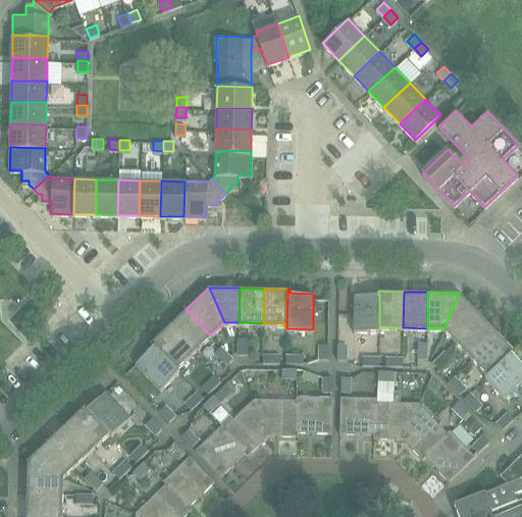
[(444,328),(453,339),(479,314),(459,293),(444,328)]
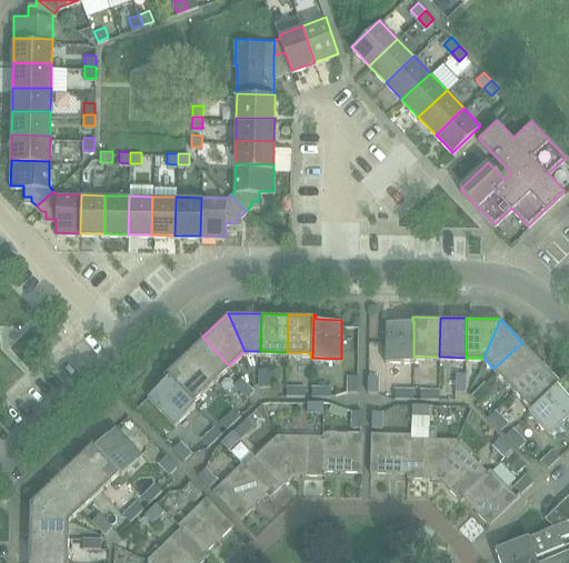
[(415,361),(415,357),(413,357),(413,321),(412,321),(386,320),(386,360),(415,361)]
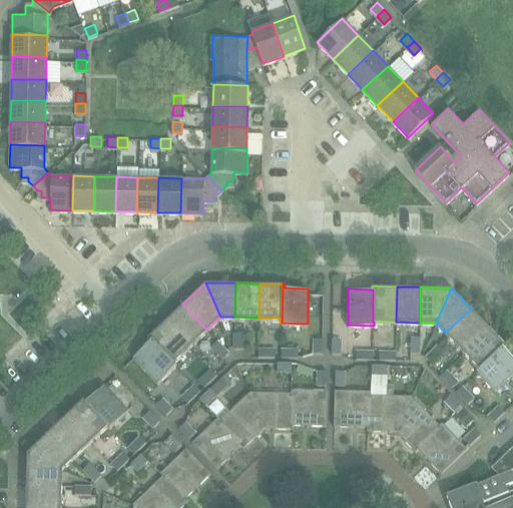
[(182,304),(166,319),(190,345),(206,330),(182,304)]
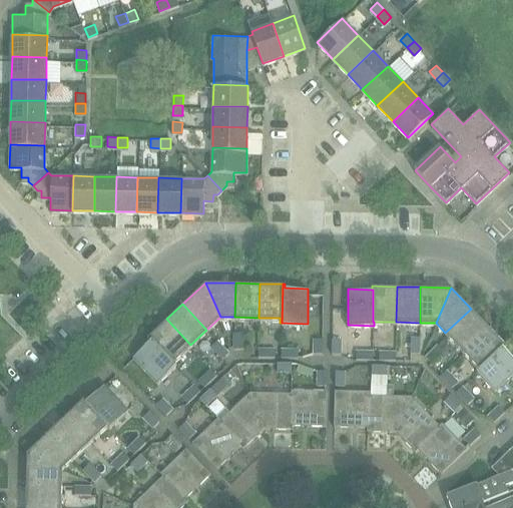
[(445,333),(462,351),(488,327),(471,309),(445,333)]
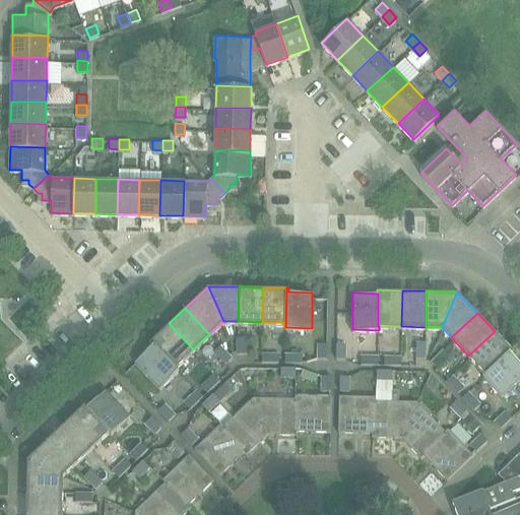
[(169,323),(151,340),(176,366),(193,349),(169,323)]
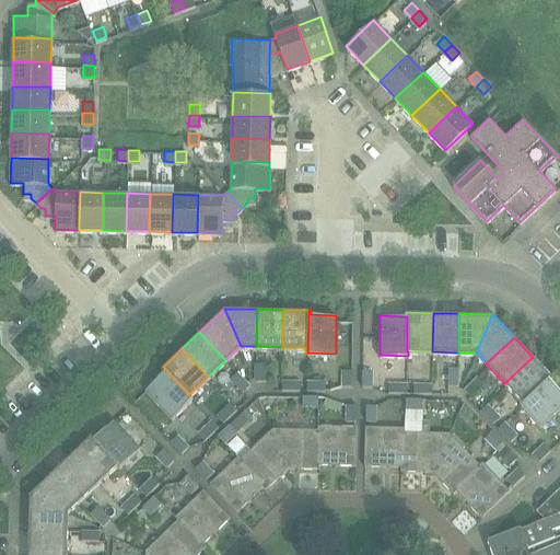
[(504,383),(522,402),(523,403),(548,379),(550,380),(552,377),(533,357),(504,383)]
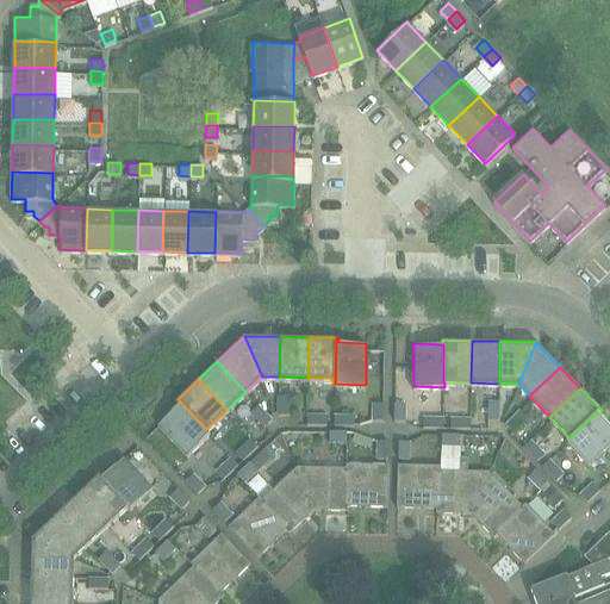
[(278,412),(287,412),(288,393),(279,393),(278,412)]
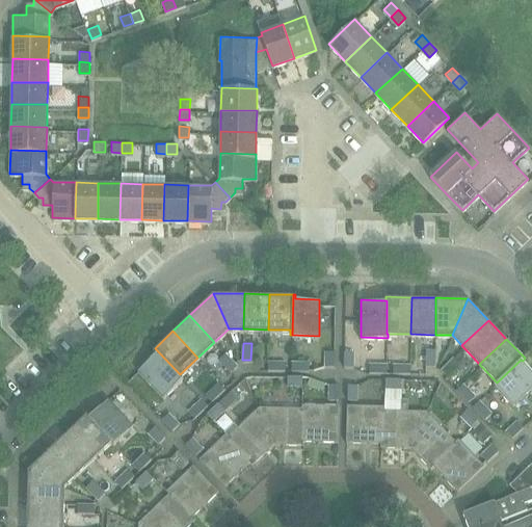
[(425,365),(433,365),(434,347),(425,347),(425,365)]
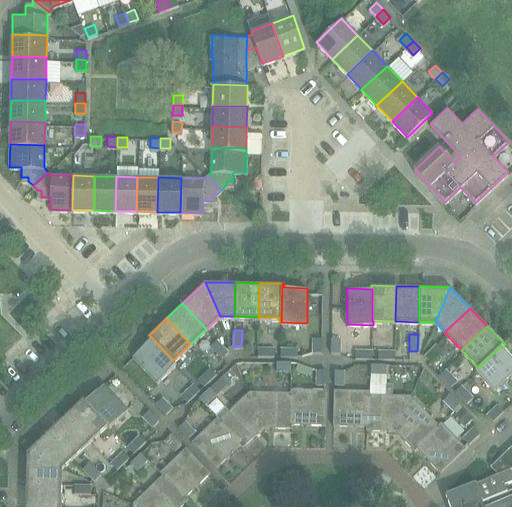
[(173,360),(149,335),(147,336),(150,339),(133,355),(157,381),(176,363),(173,360)]
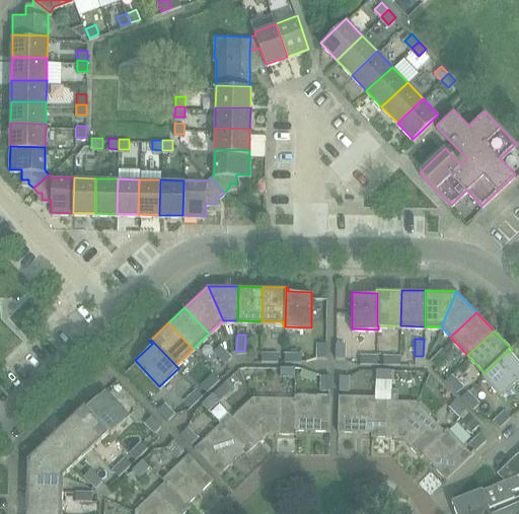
[(316,356),(325,356),(325,341),(316,341),(316,356)]
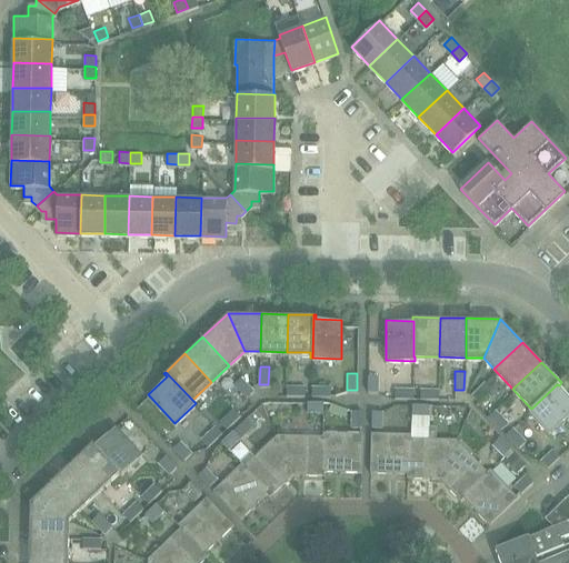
[(367,390),(377,390),(378,373),(368,373),(367,390)]
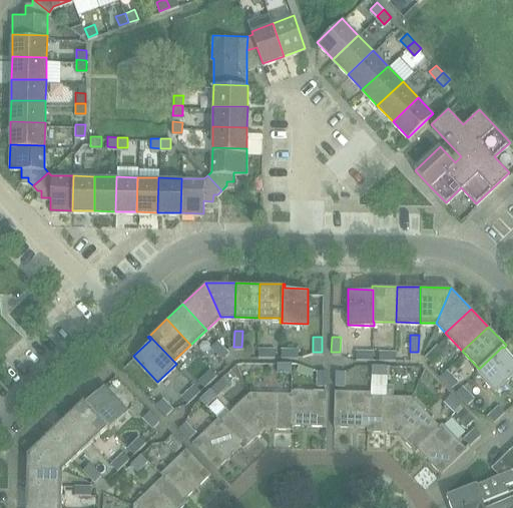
[(210,345),(222,357),(228,351),(216,339),(210,345)]
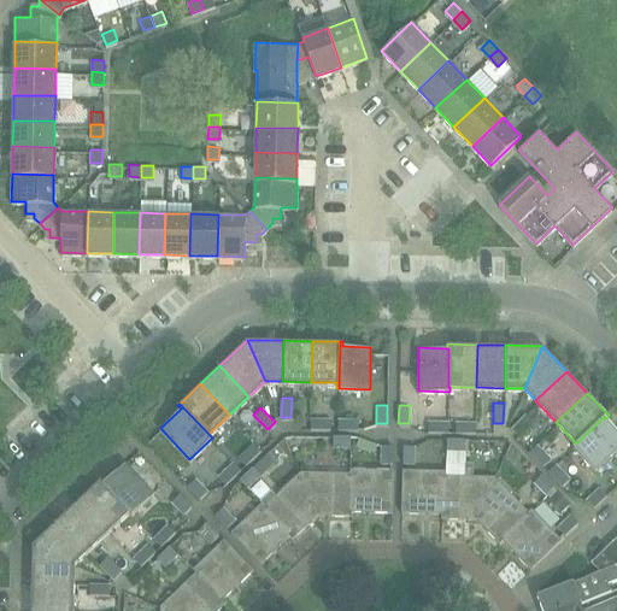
[(509,424),(516,432),(530,418),(523,410),(509,424)]
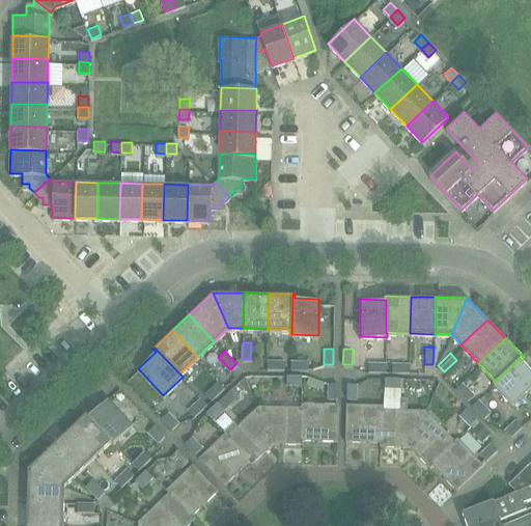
[(267,367),(284,368),(284,359),(267,359),(267,367)]
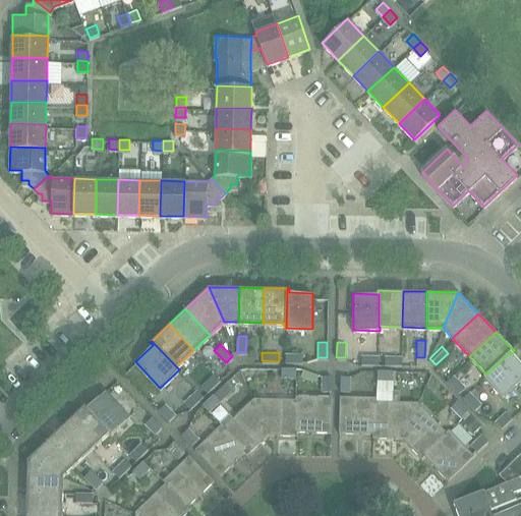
[(486,375),(485,374),(482,376),(502,396),(520,377),(520,362),(512,353),(510,352),(486,375)]
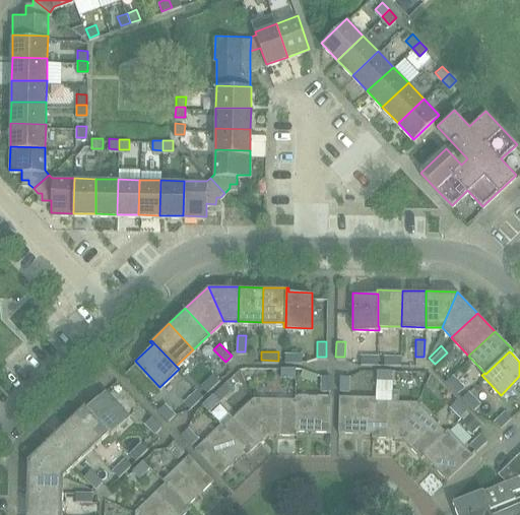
[(285,361),(301,361),(302,352),(285,352),(285,361)]
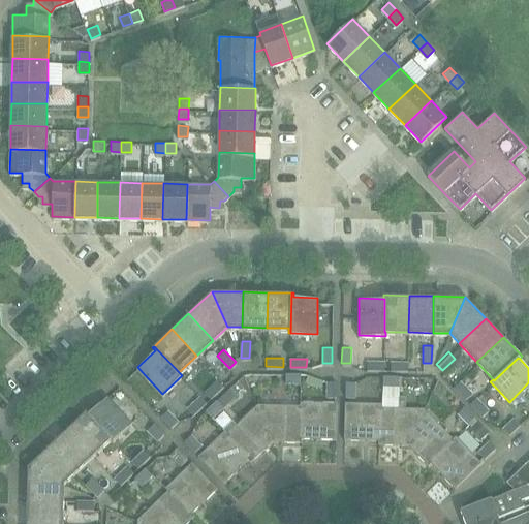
[(367,368),(379,369),(384,369),(384,360),(367,359),(367,368)]
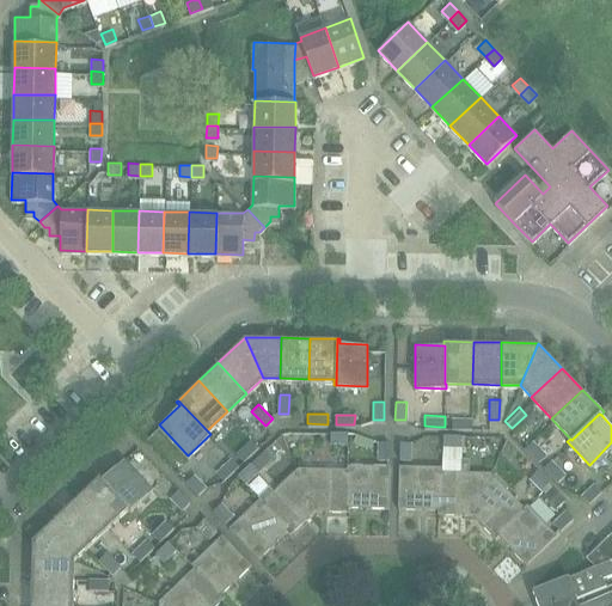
[(452,427),(471,427),(471,416),(452,416),(452,427)]
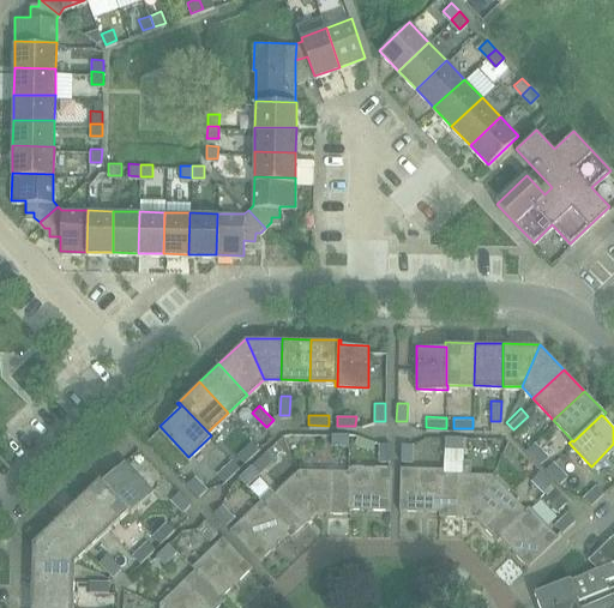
[(331,443),(348,443),(348,432),(331,432),(331,443)]
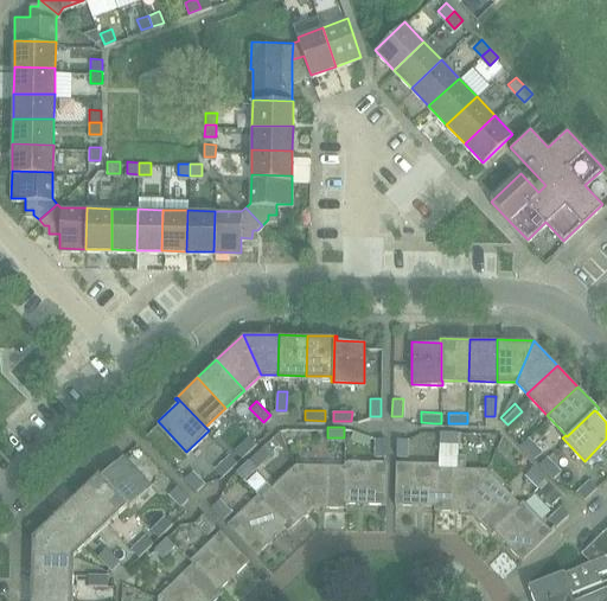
[(269,438),(279,447),(286,440),(280,428),(269,438)]
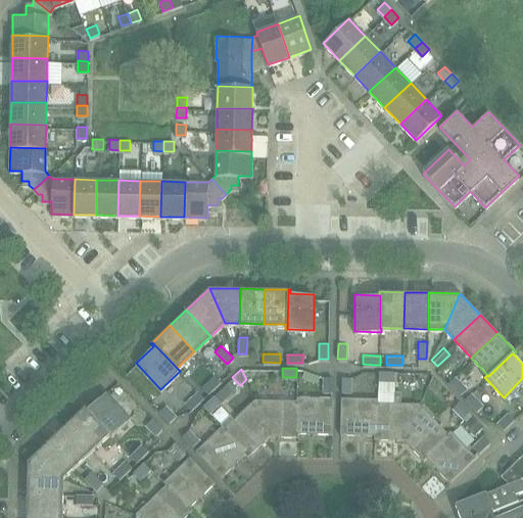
[(378,379),(393,379),(393,371),(379,370),(378,379)]
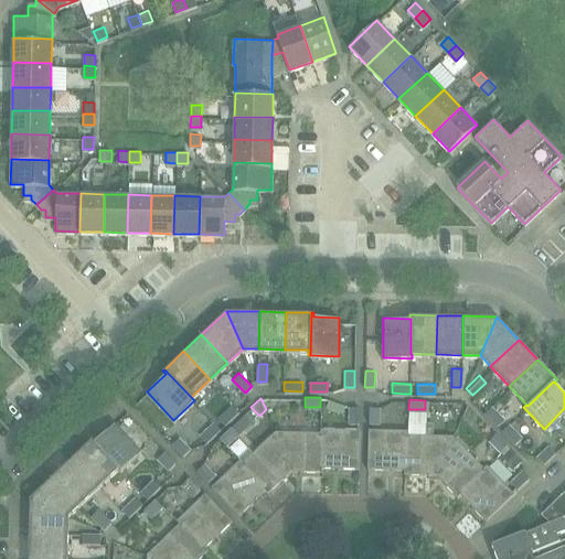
[(219,417),(225,423),(240,410),(233,404),(219,417)]
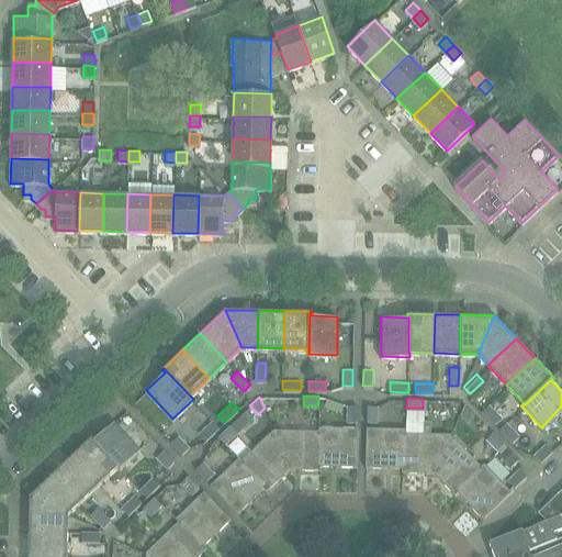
[(480,410),(493,423),(501,416),(487,402),(480,410)]
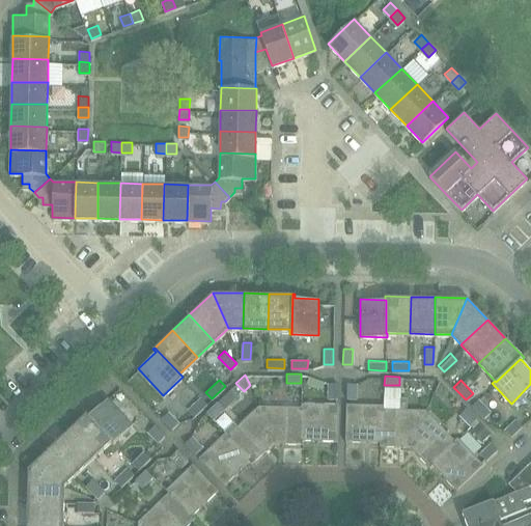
[(329,395),(337,395),(337,381),(329,381),(329,395)]
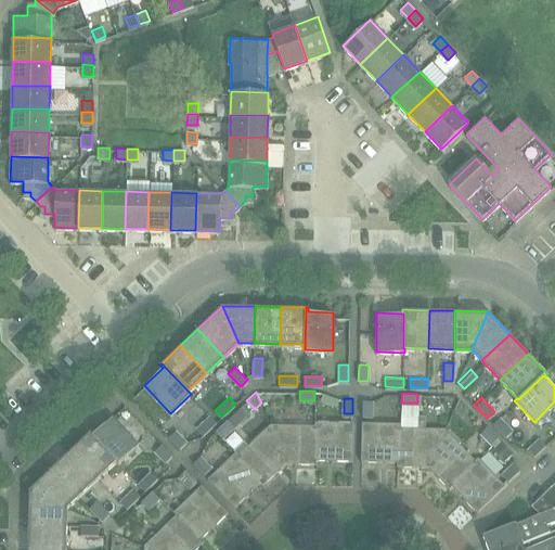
[(363,413),(372,414),(373,398),(363,398),(363,413)]
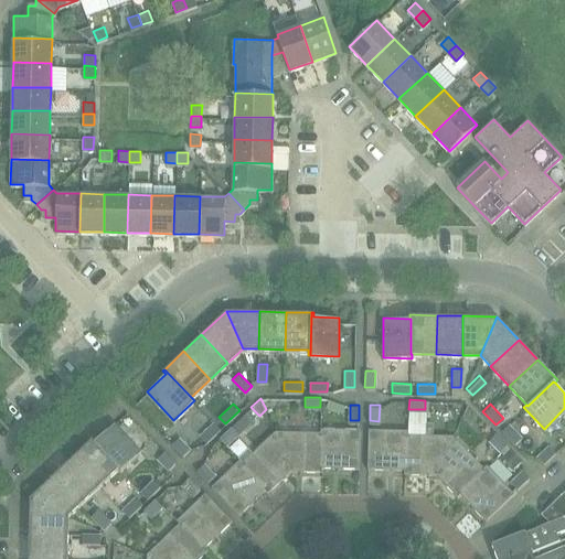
[(202,433),(208,440),(221,428),(215,421),(202,433)]
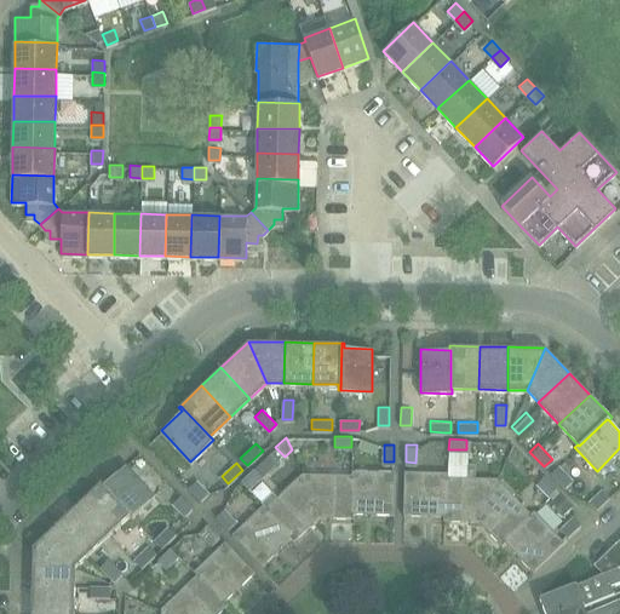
[(101,482),(130,512),(133,516),(155,495),(126,464),(105,483),(102,481),(101,482)]
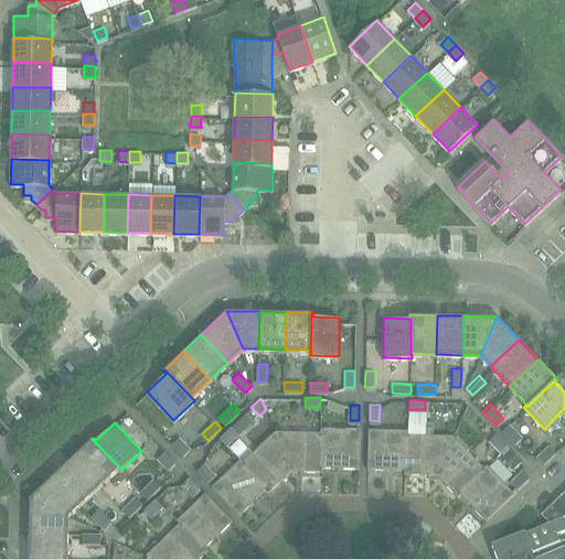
[(500,430),(513,443),(521,436),(509,422),(500,430)]
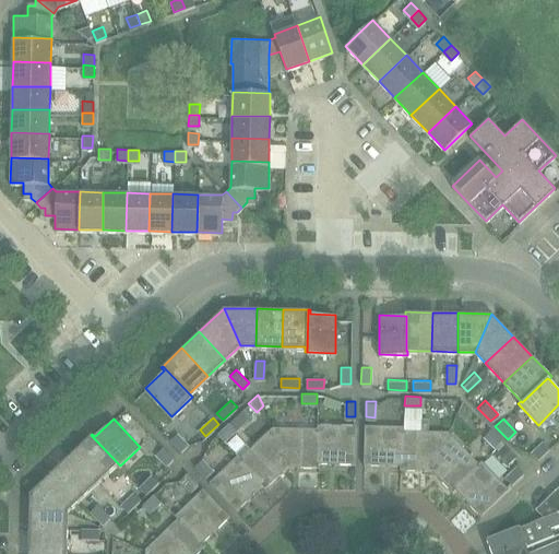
[(217,432),(224,439),(235,428),(228,421),(217,432)]
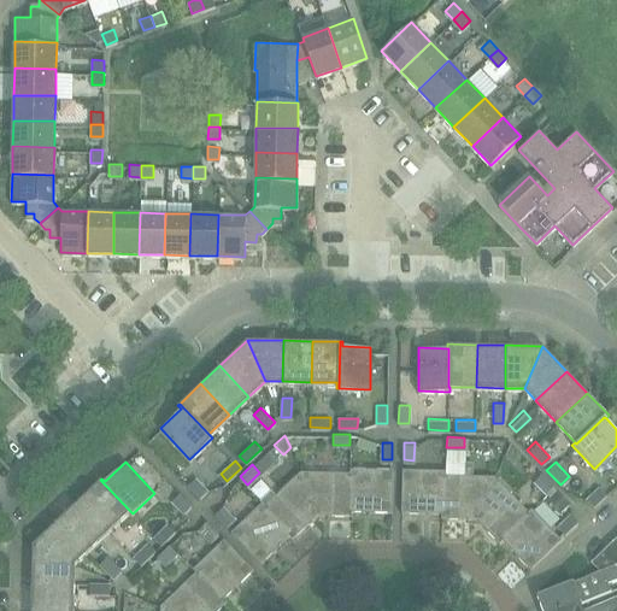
[(351,470),(301,469),(317,512),(351,513),(352,466),(351,466),(351,470)]
